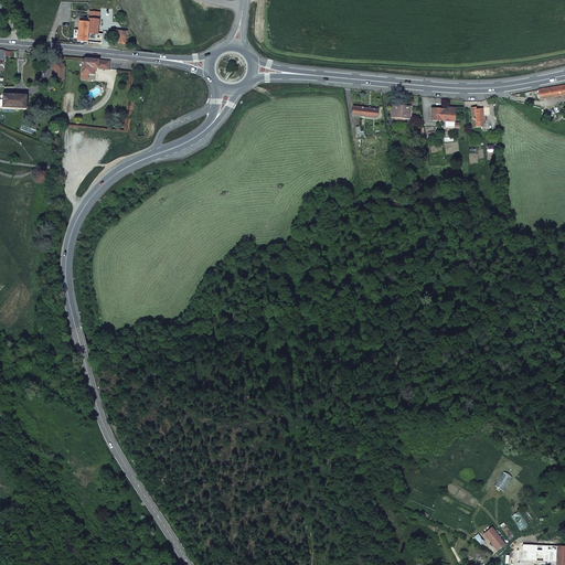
[(99,0),(88,3),(88,12),(98,13),(99,0)]
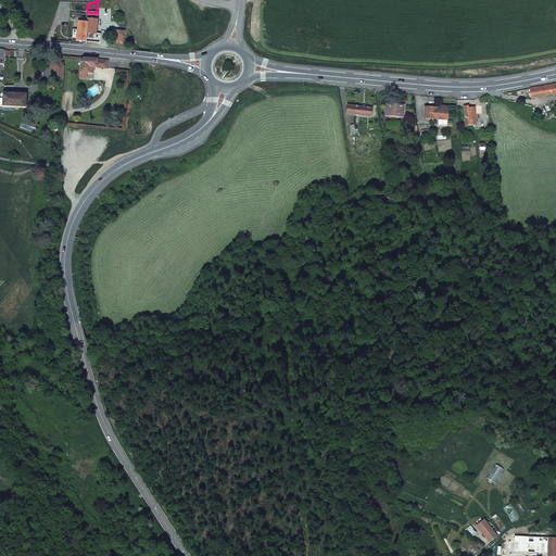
[(87,21),(86,39),(99,40),(100,26),(97,25),(97,13),(87,12),(86,21),(87,21)]
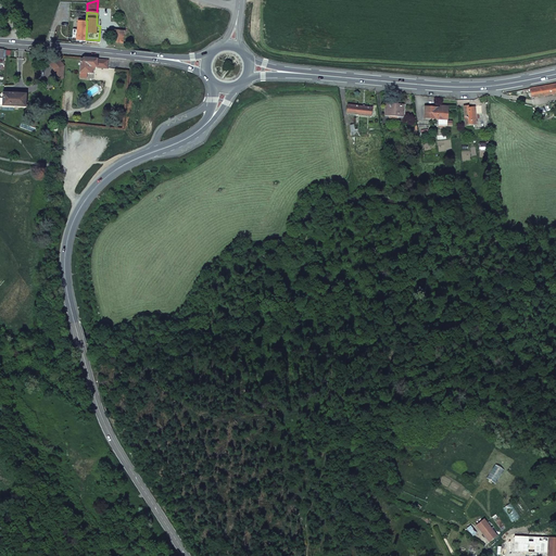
[(76,38),(86,39),(87,21),(86,21),(78,21),(76,38)]
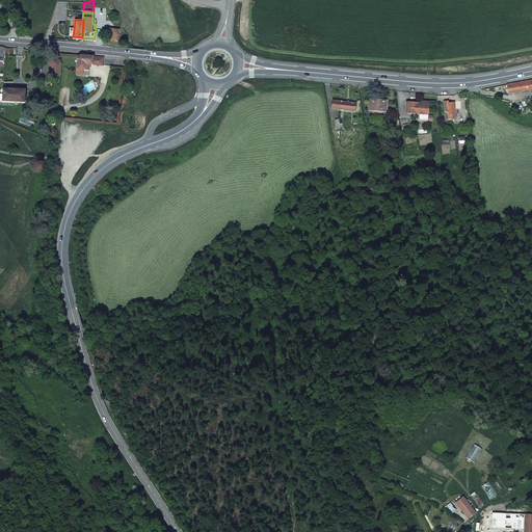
[(120,40),(121,28),(108,26),(107,38),(120,40)]
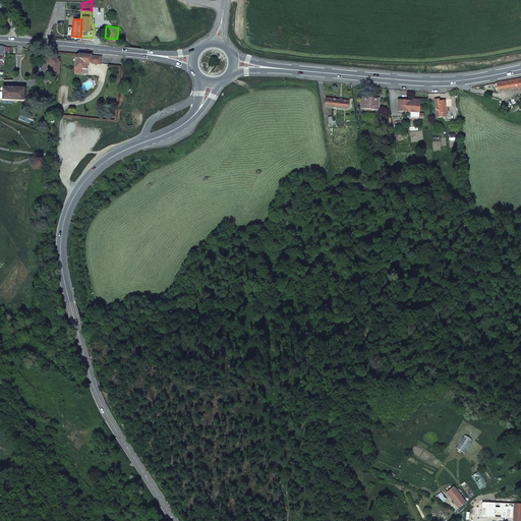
[(102,54),(79,51),(75,55),(74,66),(88,66),(88,63),(90,63),(90,61),(101,60),(102,54)]
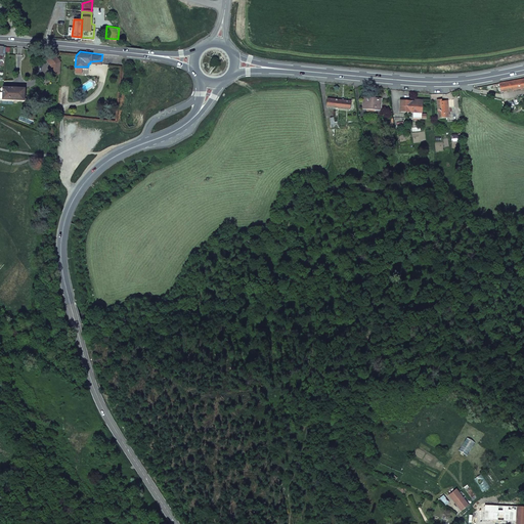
[(61,53),(48,52),(43,57),(50,64),(49,74),(59,75),(61,53)]
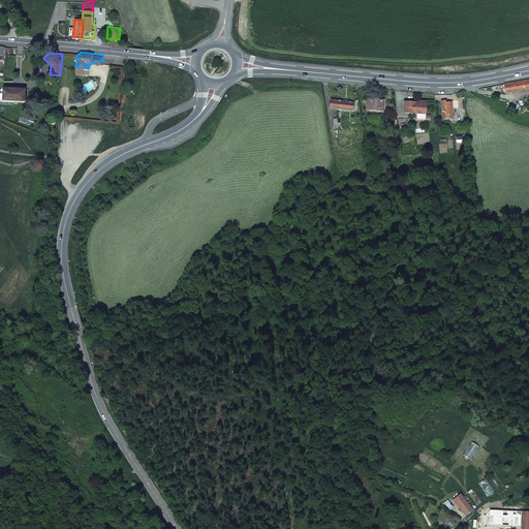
[(528,79),(504,84),(505,93),(528,89),(528,79)]
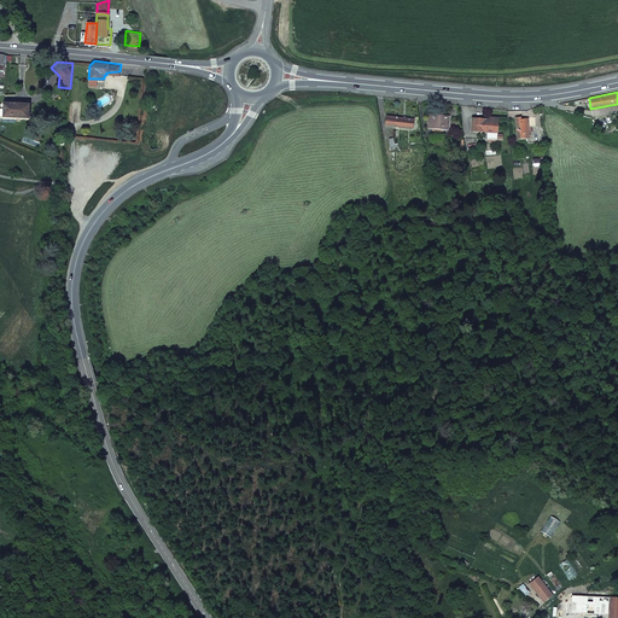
[(30,105),(3,103),(3,118),(29,120),(30,105)]
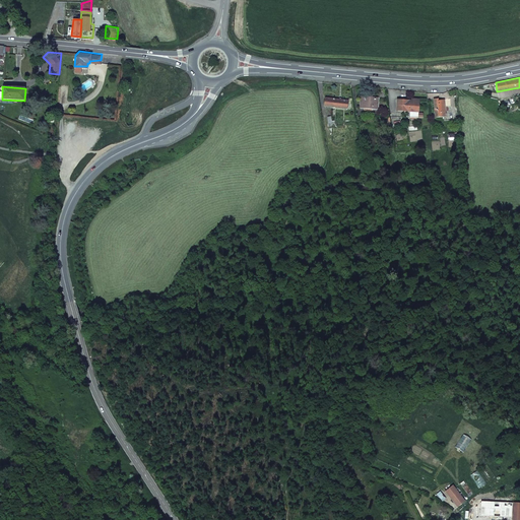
[(376,109),(377,100),(372,100),(373,98),(361,96),(360,108),(376,109)]
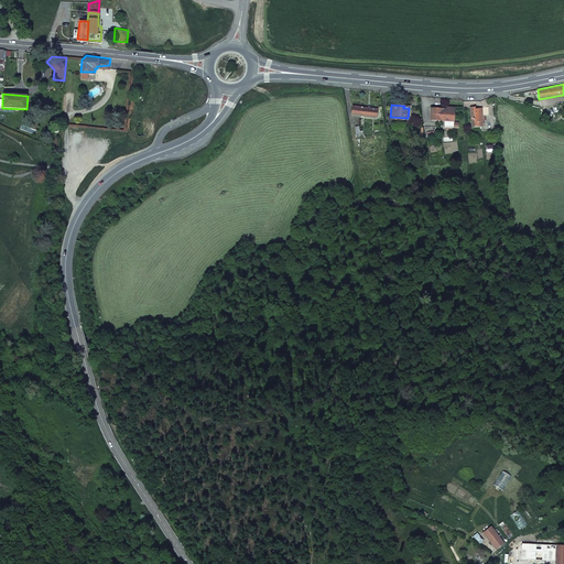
[(354,107),(353,115),(376,118),(377,109),(354,107)]
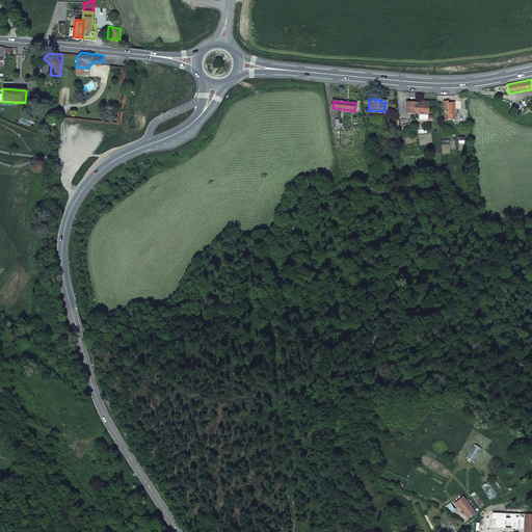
[(428,102),(424,102),(424,104),(421,103),(406,102),(405,113),(420,114),(420,121),(423,121),(427,121),(432,121),(432,116),(428,115),(428,102)]
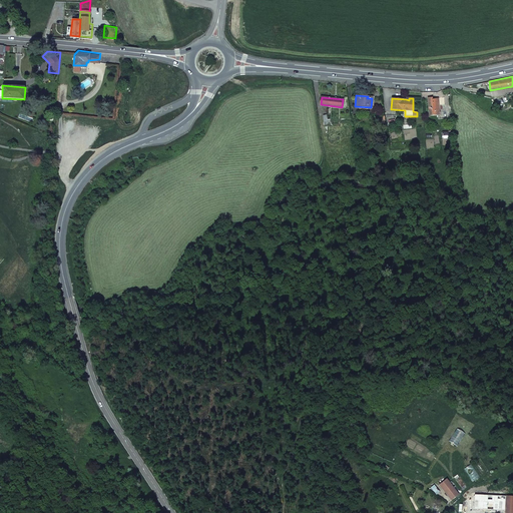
[(432,98),(428,98),(429,115),(439,114),(438,99),(432,99),(432,98)]
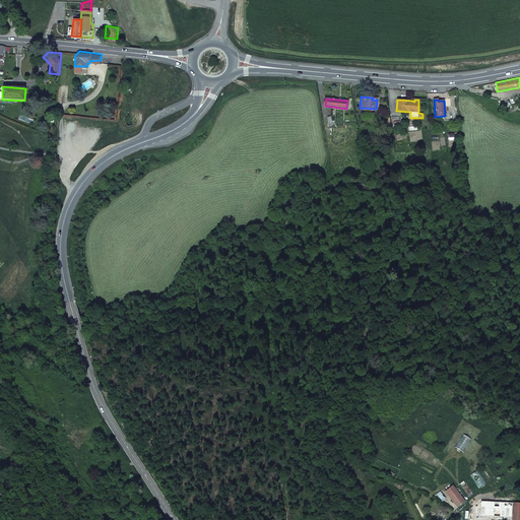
[(477,470),(470,475),(479,489),(486,483),(477,470)]
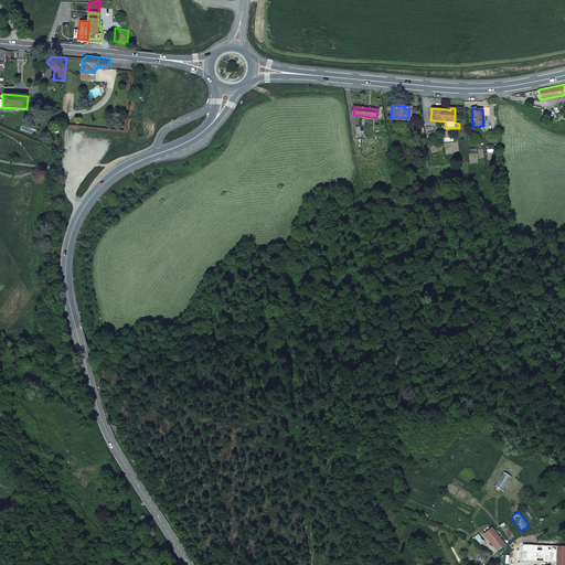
[(484,533),(498,550),(505,544),(492,528),(484,533)]
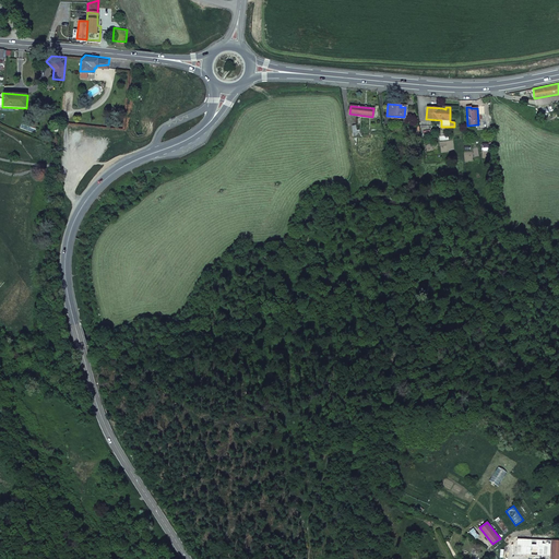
[(547,558),(548,539),(542,538),(539,558),(547,558)]
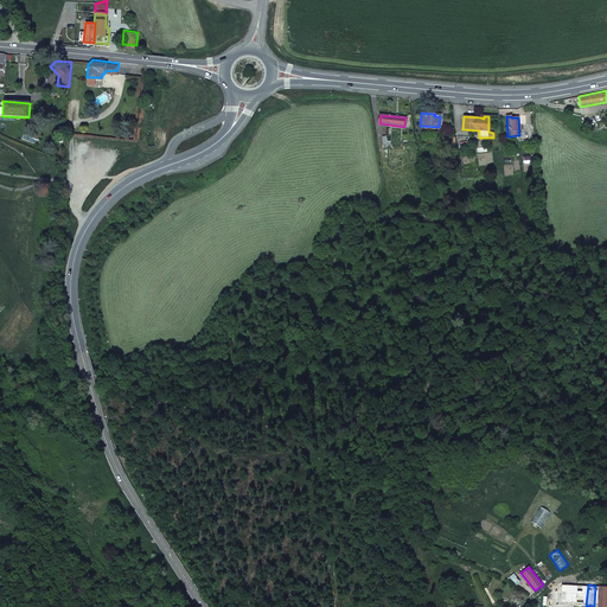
[(606,606),(606,588),(599,588),(596,606),(606,606)]
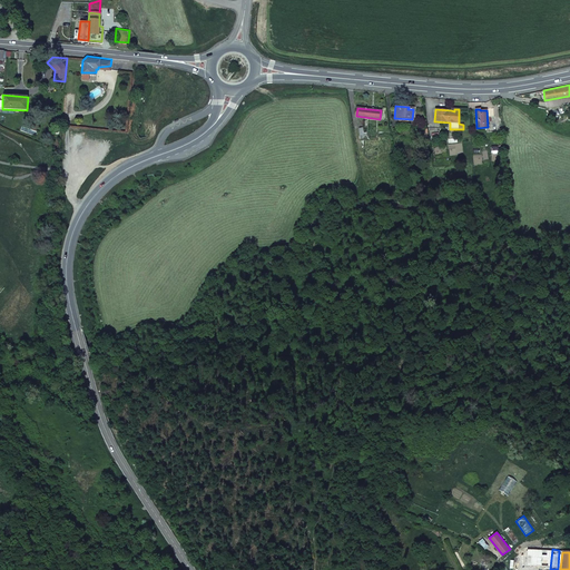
[(523,560),(522,569),(530,569),(531,561),(523,560)]
